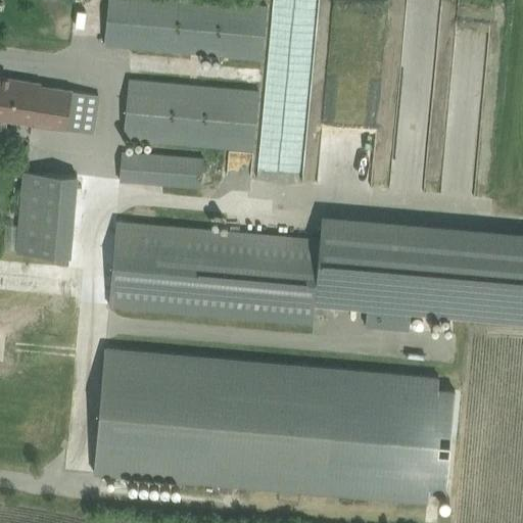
[(218,0),(107,0),(104,46),(263,60),(268,4),(218,0)]
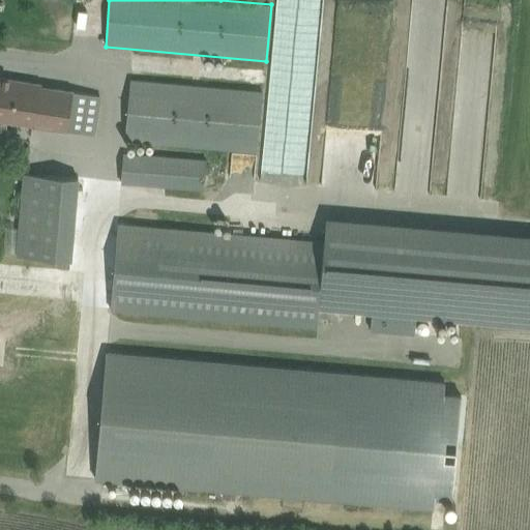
[(0,120),(67,131),(74,92),(74,89),(41,84),(41,83),(0,77),(0,120)]
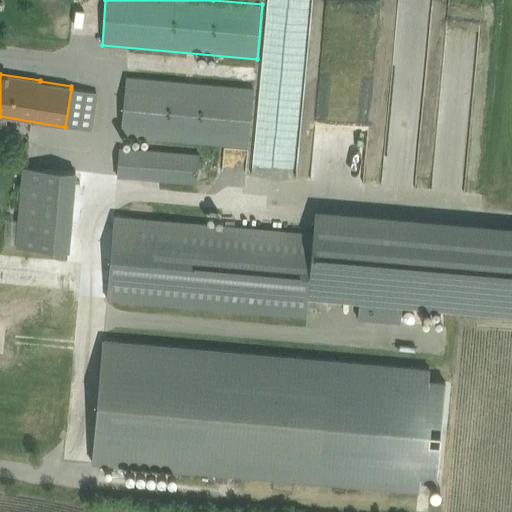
[(249,148),(254,88),(126,77),(121,137),(249,148)]
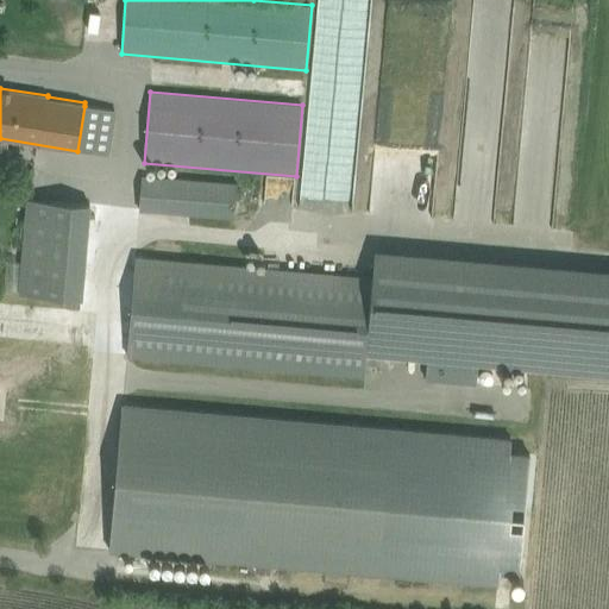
[(238,183),(142,175),(139,211),(234,219),(238,183)]
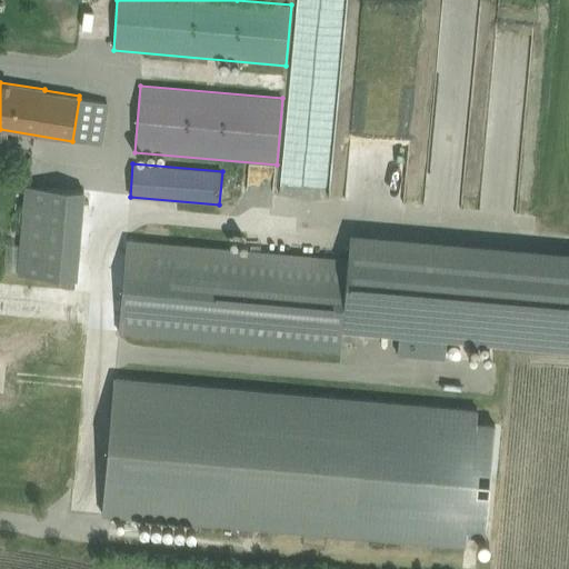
[(25,186),(18,258),(9,258),(8,271),(17,272),(17,275),(77,280),(86,190),(25,186)]
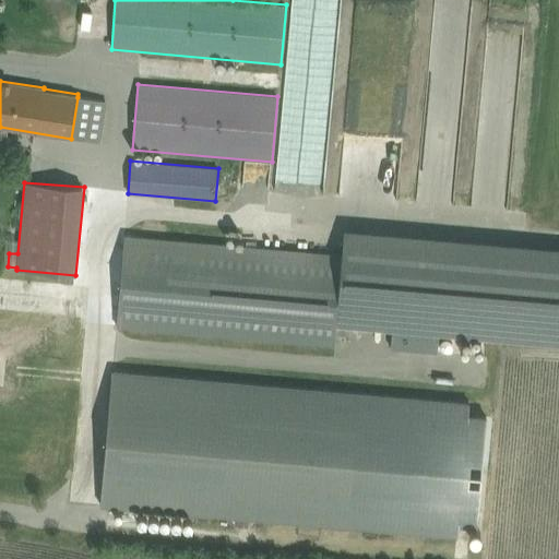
[(343,256),(125,237),(117,325),(335,345),(336,324),(393,330),(391,349),(438,353),(440,334),(558,344),(558,248),(345,229),(344,242),(343,256)]
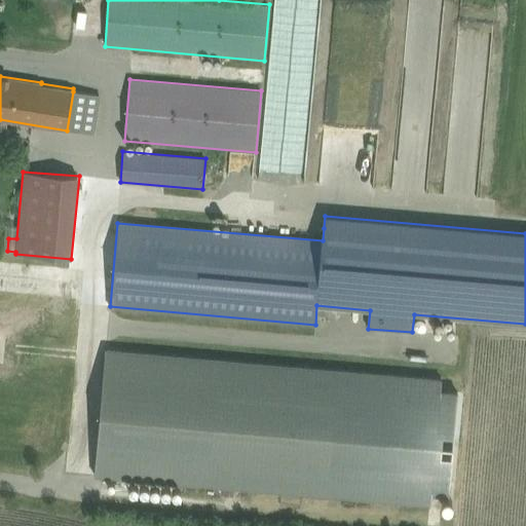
[(442,379),(106,349),(95,476),(430,504),(431,493),(449,495),(450,477),(456,478),(459,448),(453,447),(453,440),(460,441),(464,393),(441,391),(442,379)]
